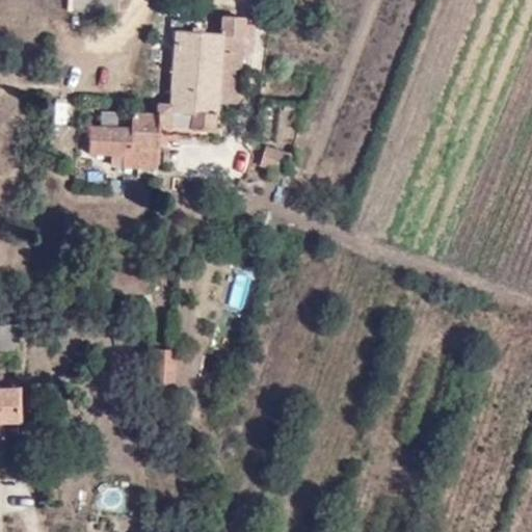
[(253,53),(257,28),(247,27),(248,19),(228,17),(224,36),(178,30),(169,104),(158,103),(156,113),(134,111),(132,125),(115,124),(116,111),(102,110),(100,123),(90,123),(89,151),(115,152),(114,162),(151,165),(155,132),(185,136),(185,130),(209,133),(214,103),(235,105),(243,52),(253,53)]
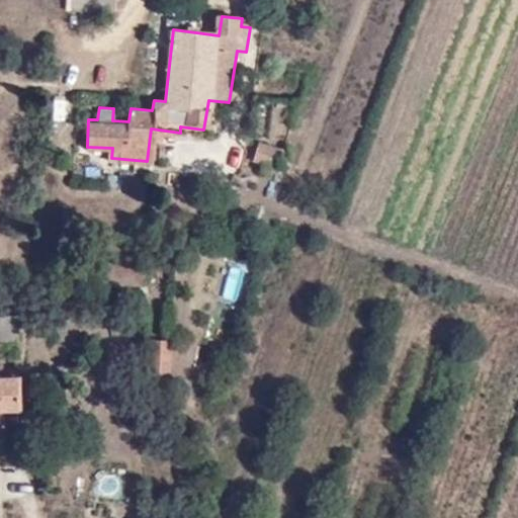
[(285,176),(289,157),(264,151),(260,170),(285,176)]
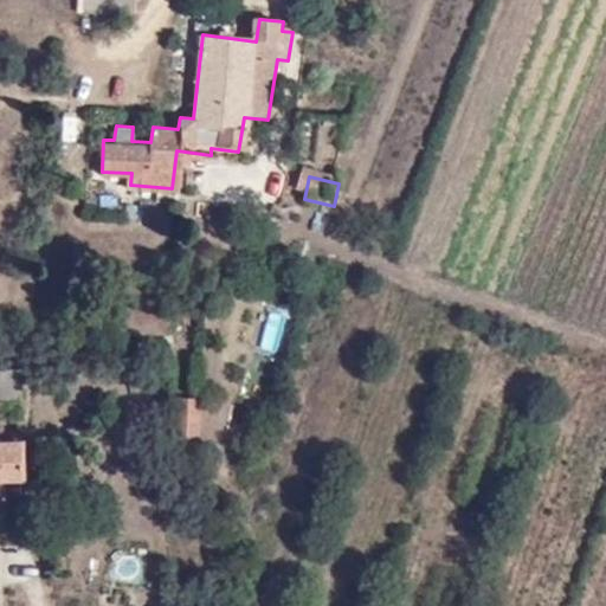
[(197,442),(198,399),(172,398),(171,440),(197,442)]
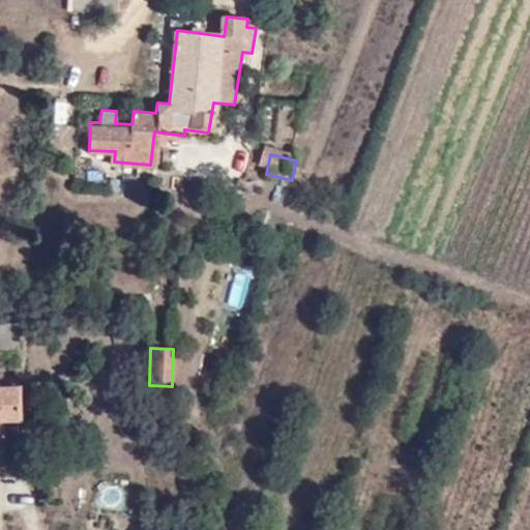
[(0,421),(12,421),(12,391),(0,390),(0,421)]
